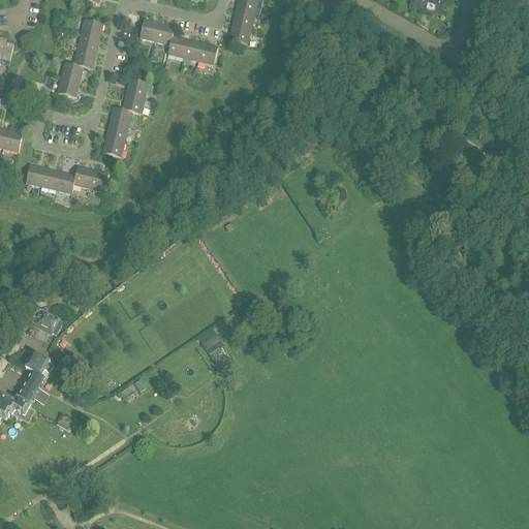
[(0,0),(0,64),(9,66),(14,47),(5,44),(6,41),(0,39),(0,0)]
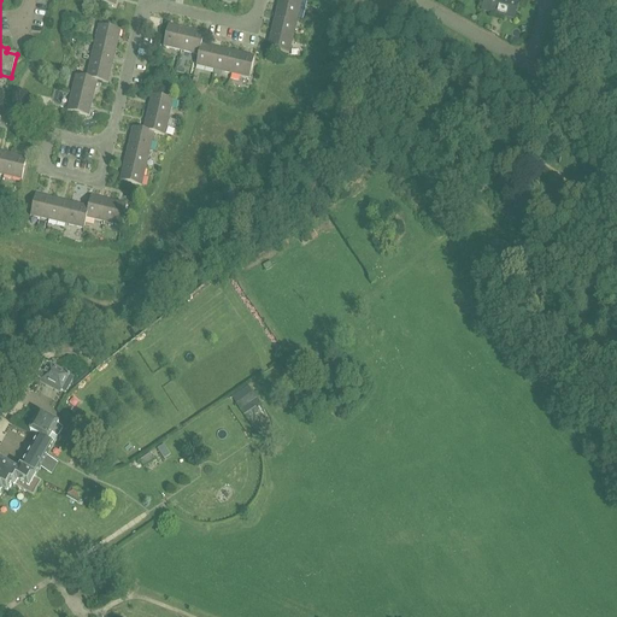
[(278,0),(276,13),(298,18),(301,0),(278,0)]
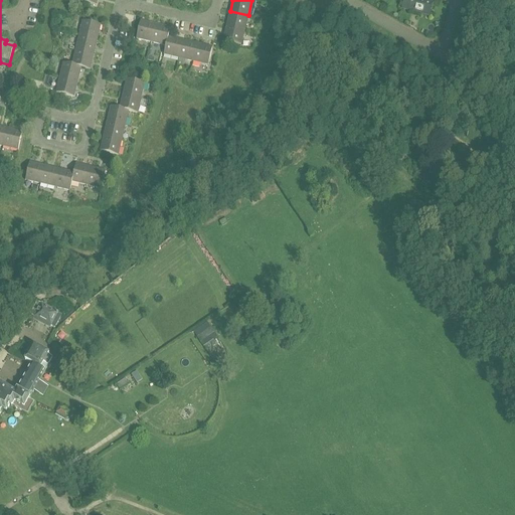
[(404,0),(402,9),(430,16),(434,1),(430,0),(404,0)]
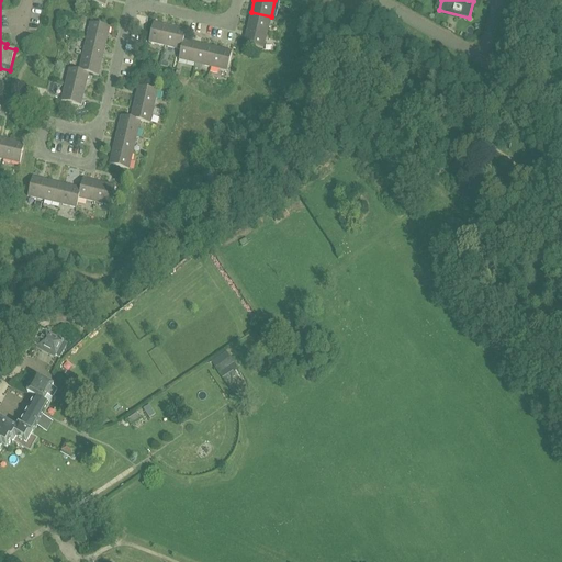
[(247,27),(267,33),(271,17),(251,12),(247,27)]
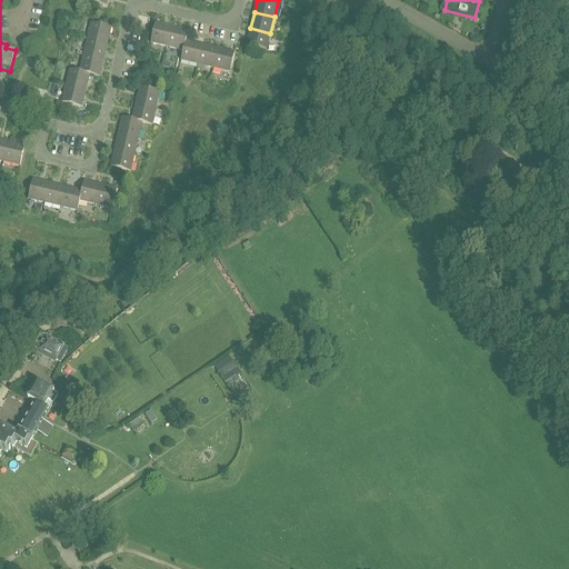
[(91,22),(88,38),(108,43),(111,28),(91,22)]
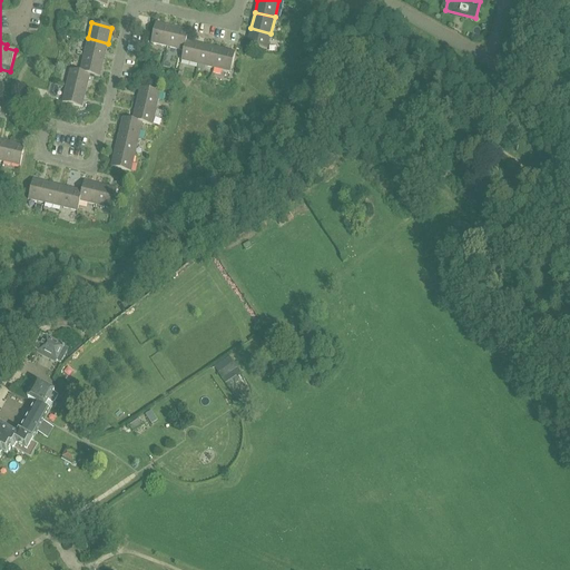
[(150,42),(165,46),(170,26),(155,22),(150,42)]
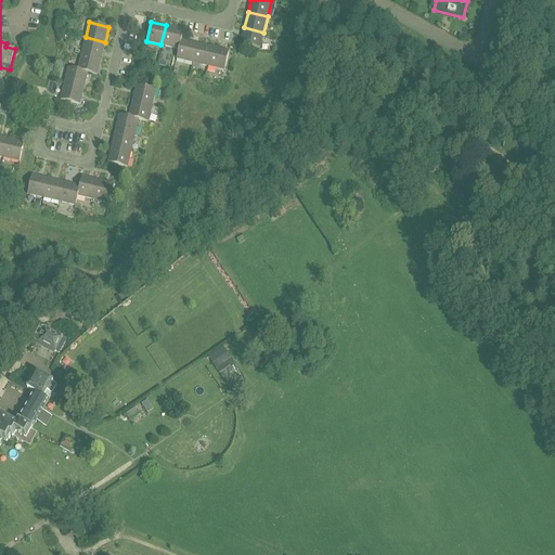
[(160,44),(178,49),(180,38),(182,29),(166,25),(160,44)]
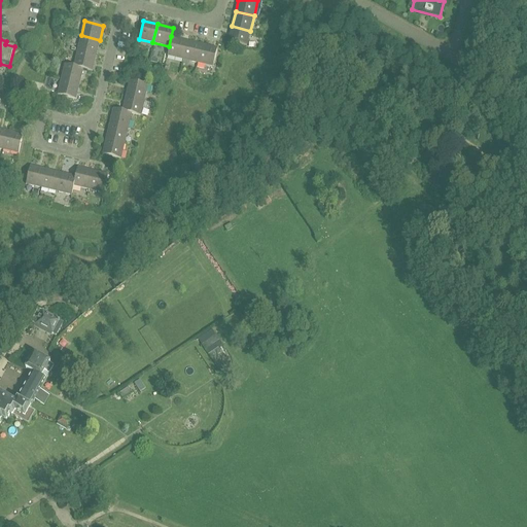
[(227,41),(246,46),(250,31),(232,26),(227,41)]
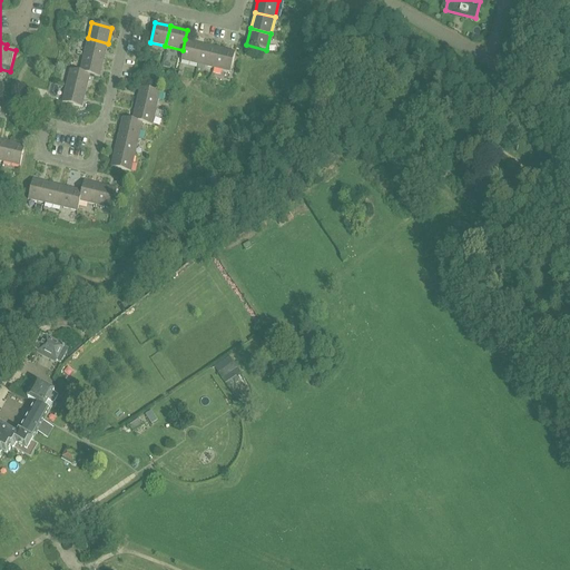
[(88,38),(84,55),(104,60),(108,43),(88,38)]
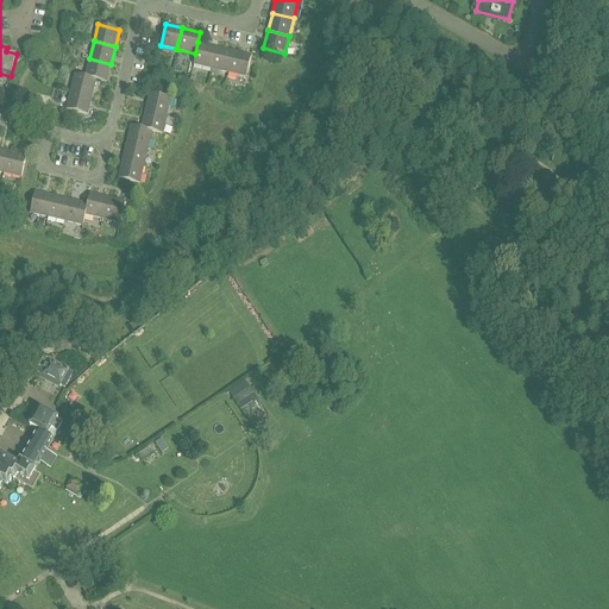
[(193,64),(211,69),(215,46),(198,42),(195,54),(193,64)]
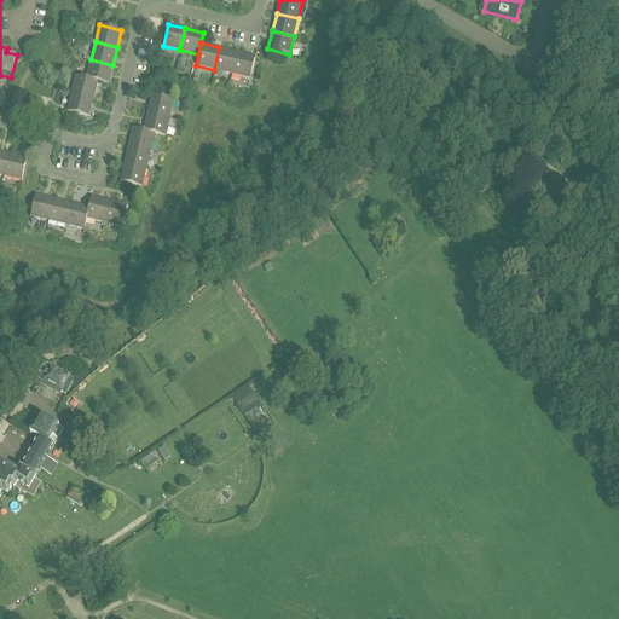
[(214,70),(231,74),(237,52),(219,47),(214,70)]
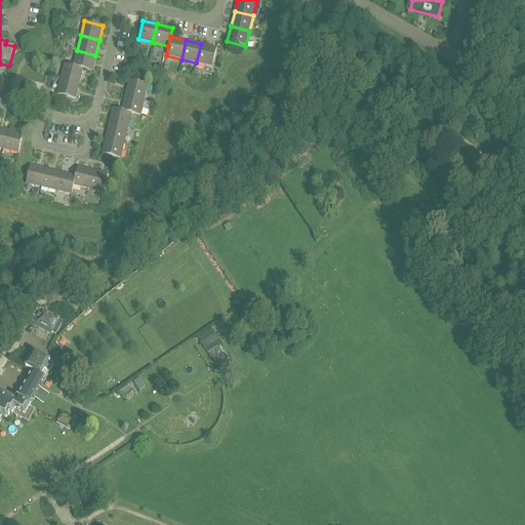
[(196,63),(211,67),(216,48),(201,44),(196,63)]
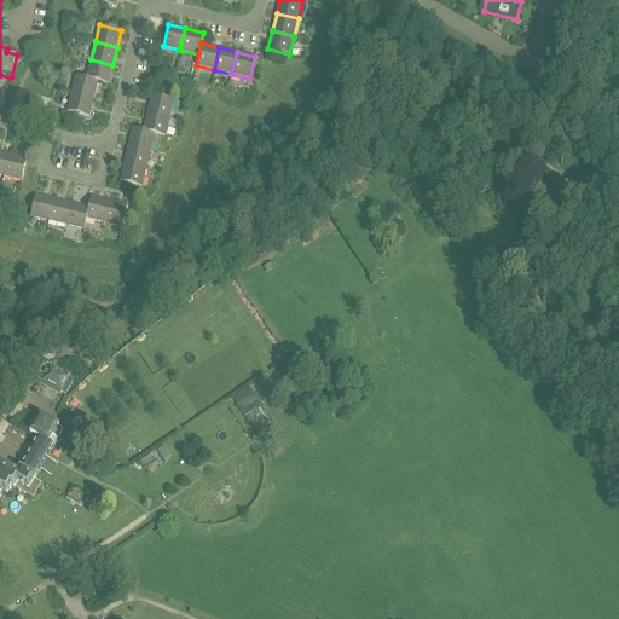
[(87,77),(97,80),(108,84),(113,65),(91,59),(87,77)]
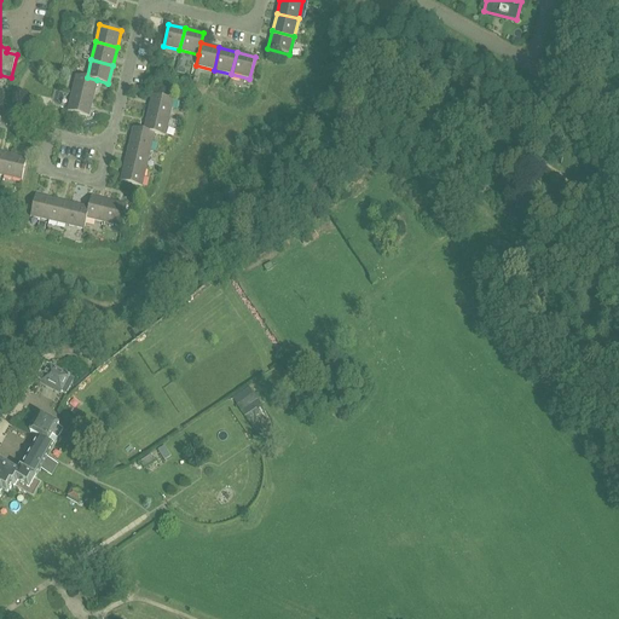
[(71,93),(92,98),(97,80),(87,77),(86,79),(75,75),(71,93)]
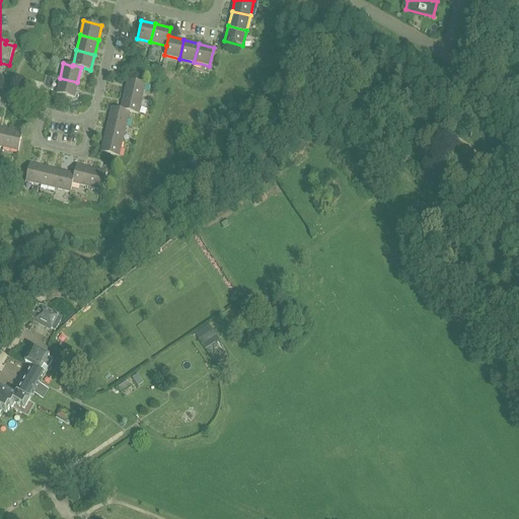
[(56,93),(74,97),(77,82),(60,78),(56,93)]
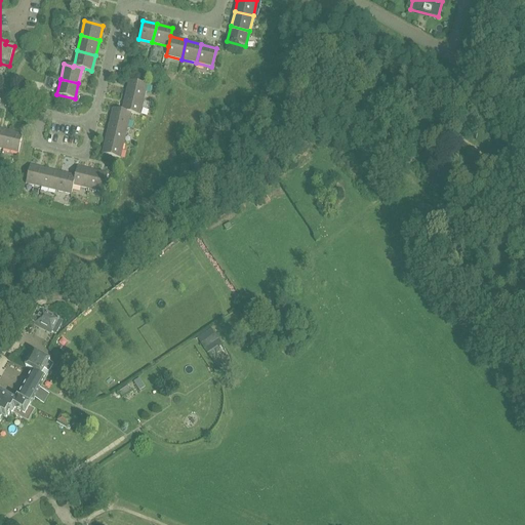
[(125,94),(143,98),(147,84),(128,80),(125,94)]
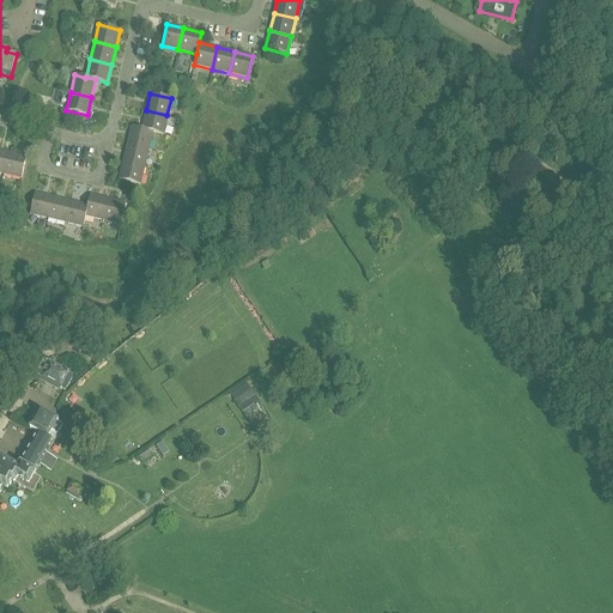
[(152,131),(152,132),(163,134),(167,115),(146,110),(141,128),(152,131)]
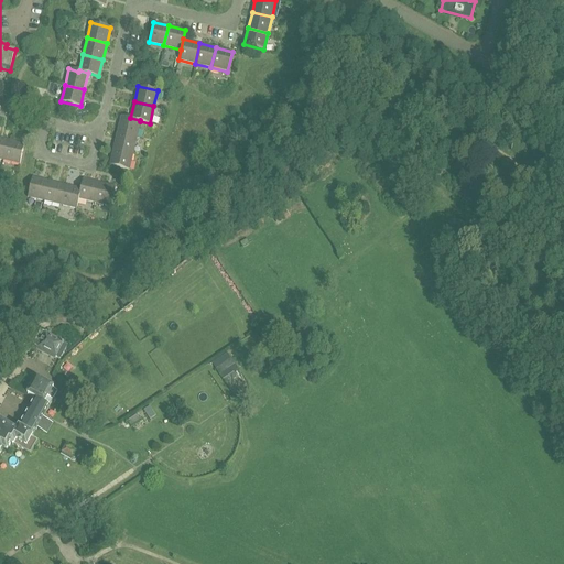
[(67,110),(66,126),(78,126),(78,110),(67,110)]
